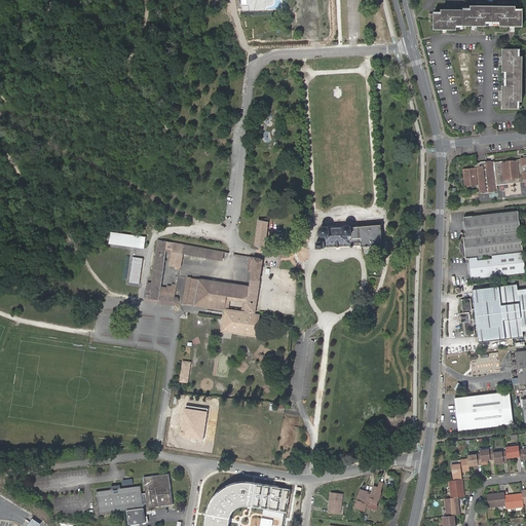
[(524,6),(473,5),(473,7),(465,7),(465,9),(435,9),(435,13),(429,13),(429,19),(435,19),(435,29),(465,29),(465,25),(488,26),(488,24),(501,24),(501,26),(524,26),(524,6)]
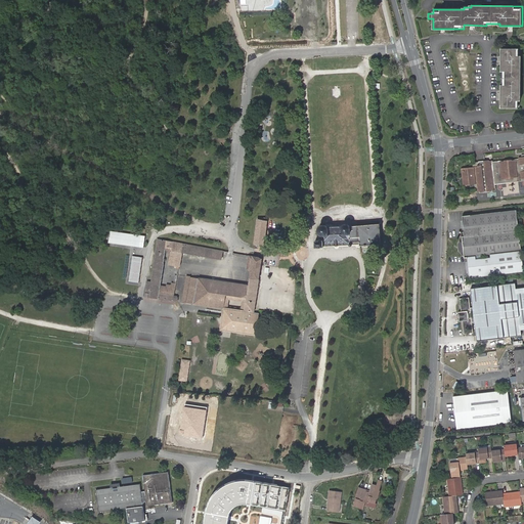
[(521,107),(522,48),(501,48),(501,71),(504,71),(504,85),(501,85),(500,107),(521,107)]
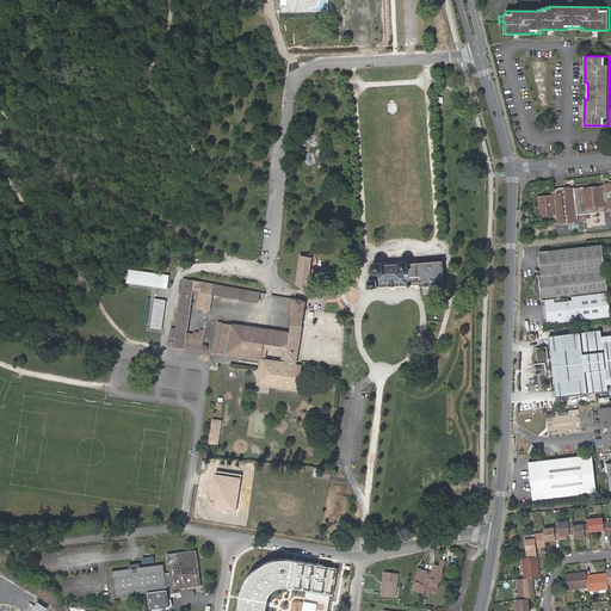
[(608,209),(610,209),(610,183),(604,185),(605,186),(574,190),(574,187),(565,189),(565,193),(559,195),(557,190),(551,191),(551,196),(538,197),(539,208),(542,208),(542,210),(539,210),(541,217),(554,215),(555,224),(579,222),(578,216),(578,208),(585,207),(586,209),(608,207),(608,209)]
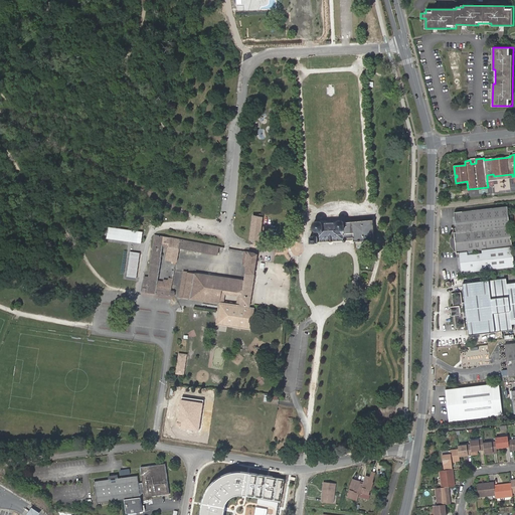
[(514,268),(508,207),(455,213),(457,232),(455,233),(457,252),(459,252),(461,274),(514,268)]
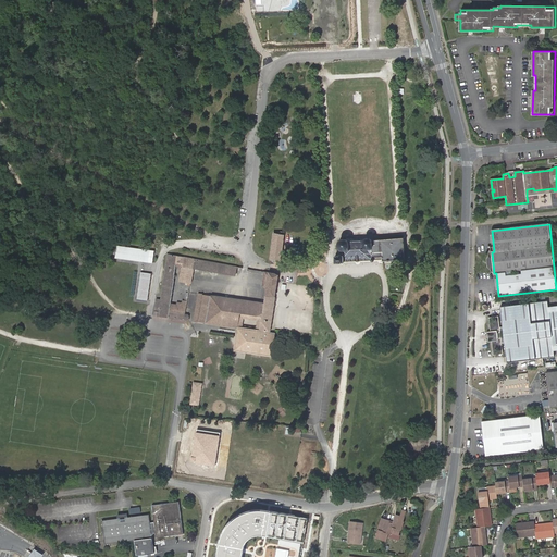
[(281,260),(284,235),(274,234),(270,259),(281,260)]
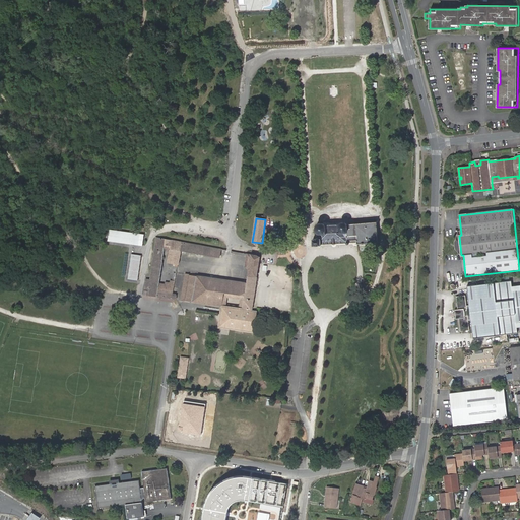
[(377,222),(347,224),(345,223),(343,222),(340,223),(339,225),(324,225),(323,223),(320,223),(318,223),(317,224),(315,226),(315,228),(315,230),(315,232),(316,233),(316,239),(312,240),(312,246),(321,246),(320,244),(355,243),(355,244),(378,243),(377,222)]
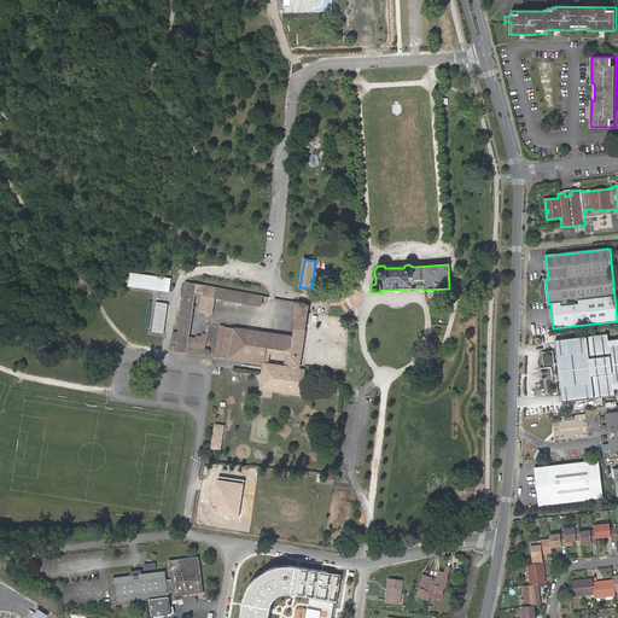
[(172,279),(129,273),(128,285),(169,291),(172,279)]
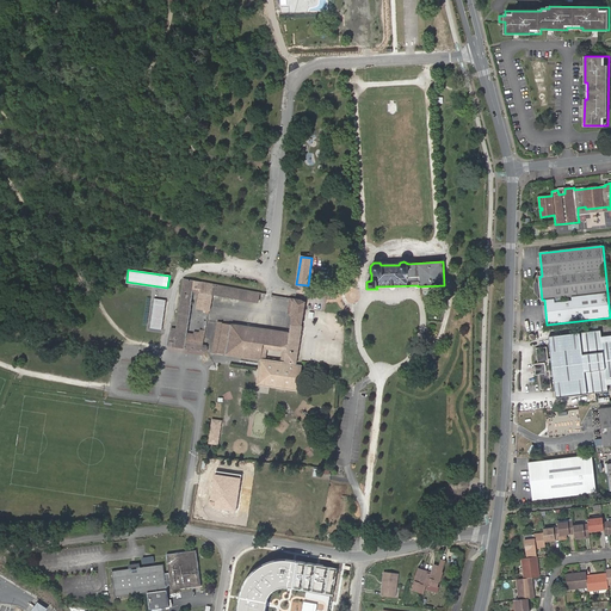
[(167,347),(199,352),(205,353),(205,351),(205,347),(203,346),(202,345),(203,337),(198,335),(196,335),(196,333),(192,333),(192,334),(184,334),(190,294),(196,295),(193,309),(203,310),(203,314),(205,314),(209,295),(210,285),(181,281),(174,331),(171,329),(167,347)]
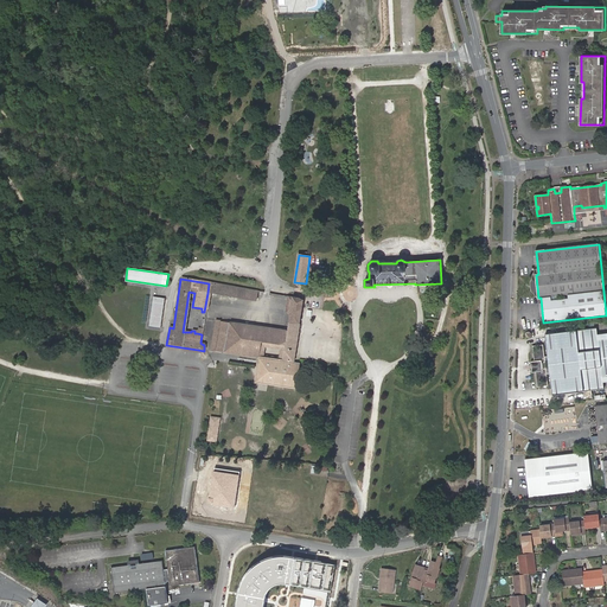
[(257,292),(209,283),(208,293),(247,300),(256,298),(257,292)]
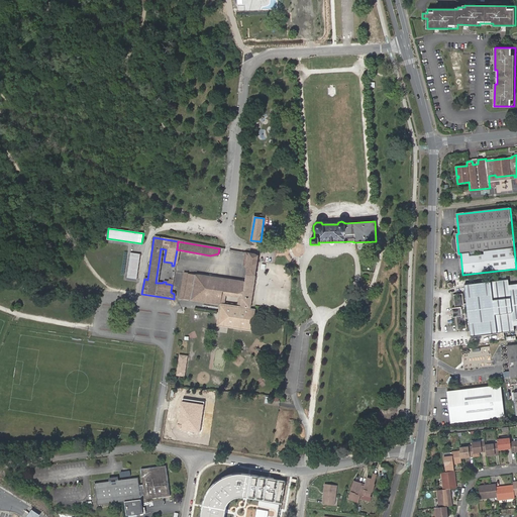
[(243,282),(194,275),(186,274),(182,300),(220,305),(221,292),(225,292),(224,298),(237,299),(236,307),(223,306),(221,323),(223,326),(251,329),(253,312),(248,309),(257,255),(254,254),(243,252),(242,266),(245,267),(243,282)]
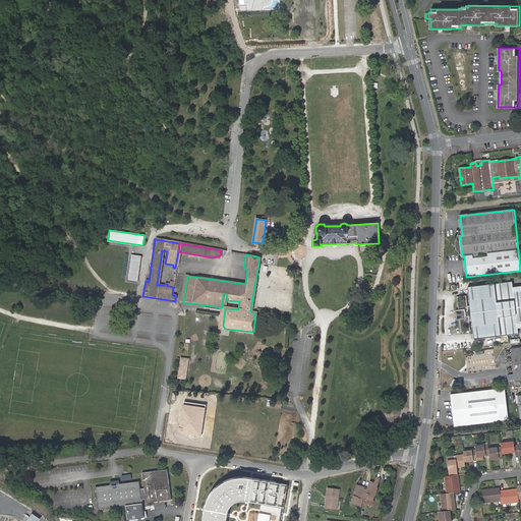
[(131,256),(127,281),(136,283),(140,257),(131,256)]
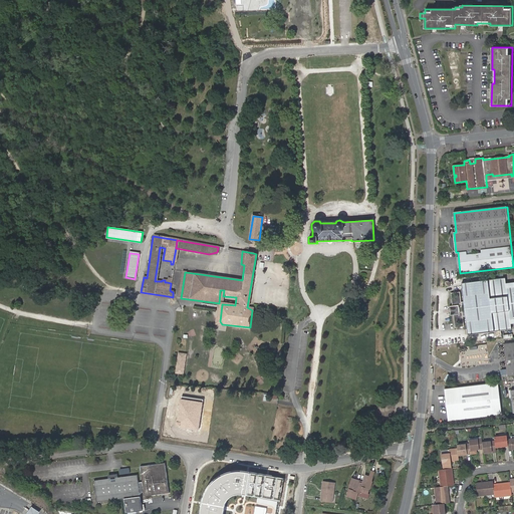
[(513,287),(506,288),(506,284),(505,278),(461,284),(462,292),(463,302),(460,303),(460,300),(459,300),(458,299),(453,299),(454,308),(452,308),(453,314),(454,313),(455,322),(461,321),(461,320),(462,320),(461,317),(465,316),(466,327),(467,335),(511,330),(511,324),(510,320),(513,319),(513,287)]
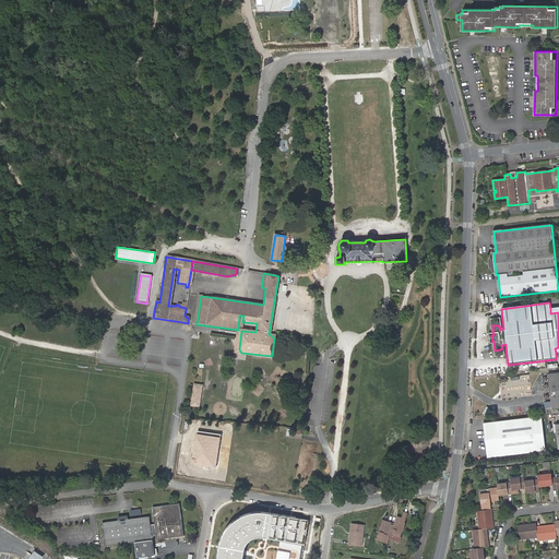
[(503,329),(502,318),(489,319),(491,335),(494,335),(492,325),(498,325),(499,326),(500,326),(500,330),(503,329)]
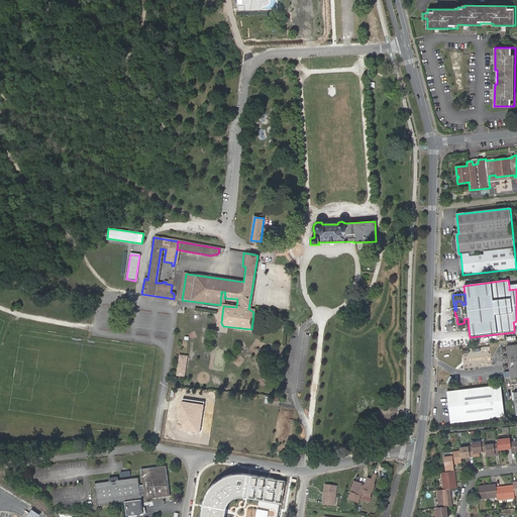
[(221,323),(223,306),(220,305),(216,328),(251,333),(251,329),(223,326),(221,323)]
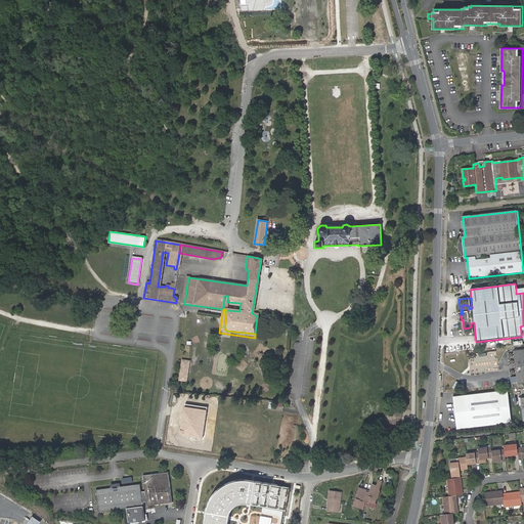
[(463,319),(462,320),(463,335),(475,334),(474,322),(470,323),(471,326),(470,326),(470,328),(464,329),(463,319)]
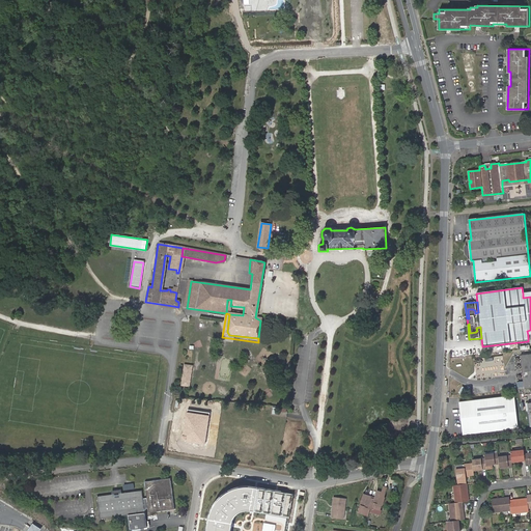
[(524,388),(530,387),(530,354),(522,355),(524,388)]
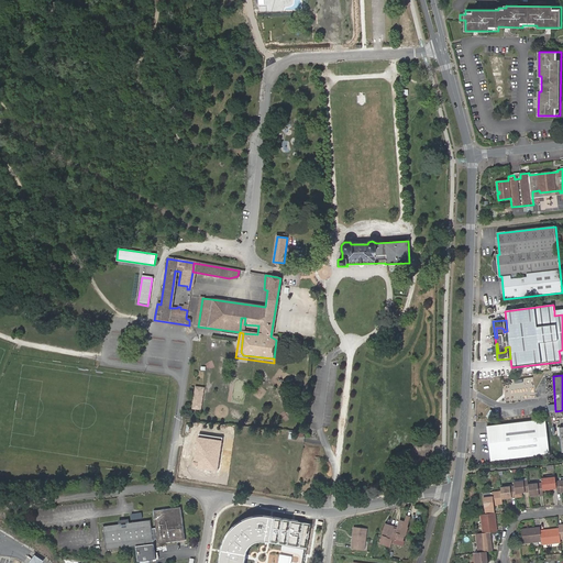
[(201,394),(194,393),(190,410),(198,410),(201,394)]
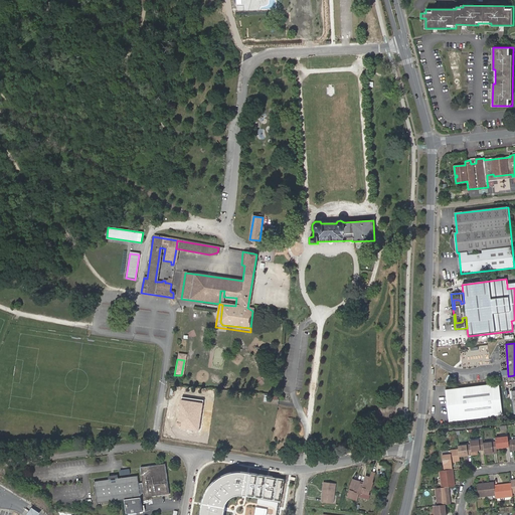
[(447,420),(503,414),(499,383),(444,389),(447,420)]
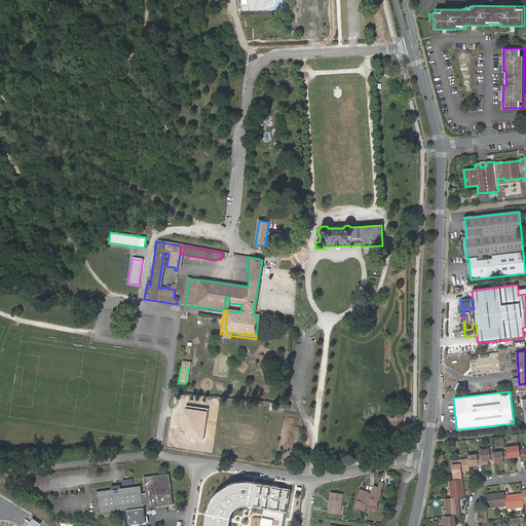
[(208,409),(185,405),(181,430),(185,431),(185,438),(202,440),(208,409)]
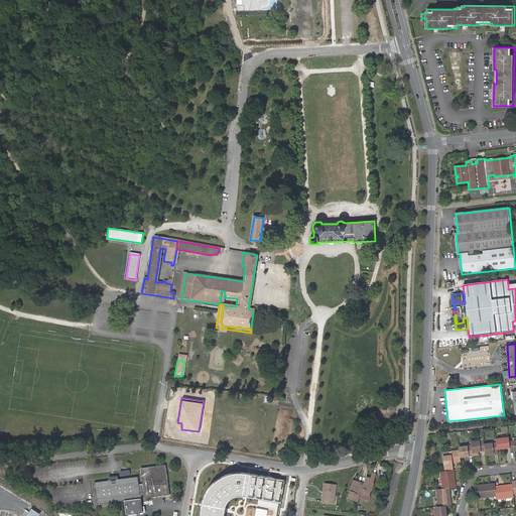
[(509,438),(497,439),(498,442),(498,449),(510,447),(509,440),(509,438)]
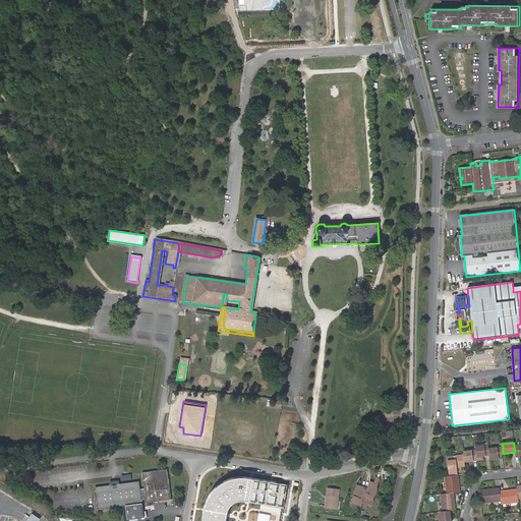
[(476,450),(463,451),(463,452),(464,455),(464,461),(477,460),(483,459),(483,456),(486,455),(486,453),(489,453),(489,450),(489,448),(488,445),(484,445),(475,446),(476,450)]
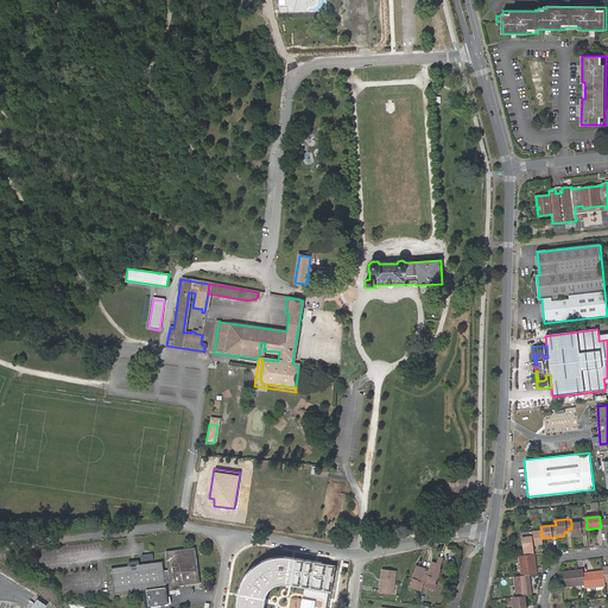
[(572,531),(572,536),(588,534),(587,530),(587,521),(577,523),(577,524),(571,525),(571,529),(572,531)]
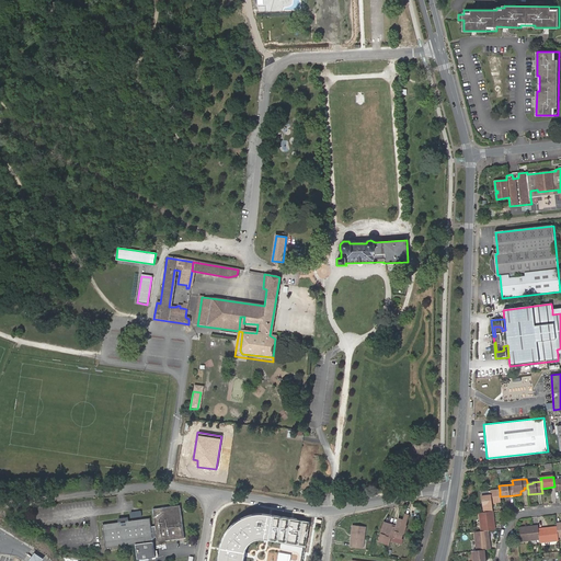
[(500,496),(500,490),(490,491),(491,495),(481,496),(483,512),(493,511),(492,503),(501,502),(500,496)]
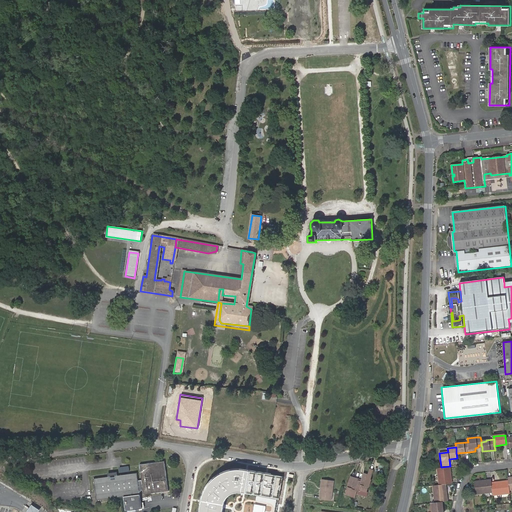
[(136,473),(116,476),(115,476),(115,477),(114,477),(114,478),(111,478),(111,477),(110,478),(110,476),(109,477),(93,479),(96,500),(123,496),(124,511),(141,508),(139,494),(139,491),(143,491),(143,494),(168,491),(164,461),(139,465),(141,481),(137,481),(136,473)]
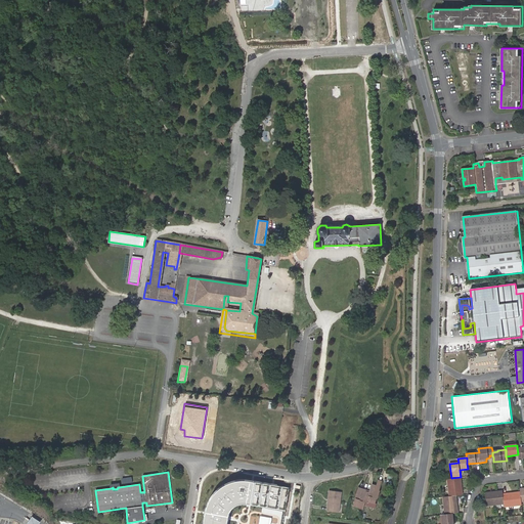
[(451,478),(447,478),(449,496),(456,495),(463,494),(462,485),(460,485),(460,483),(462,482),(461,477),(451,478)]
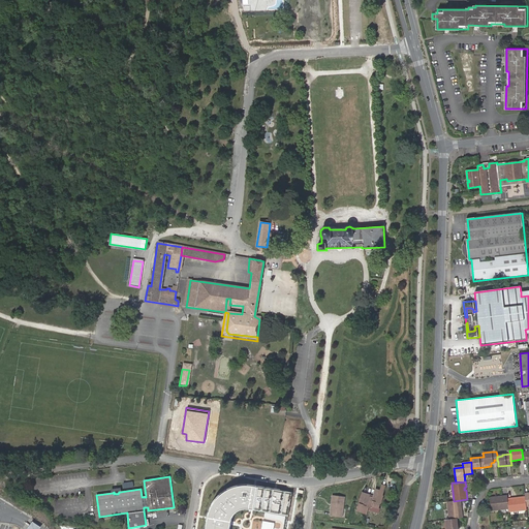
[(253,508),(257,486),(250,485),(242,485),(232,487),(223,491),(218,496),(214,502),(211,508),(208,517),(206,528),(228,528),(230,521),(232,516),(236,511),(240,509),(243,507),(248,508),(253,508)]
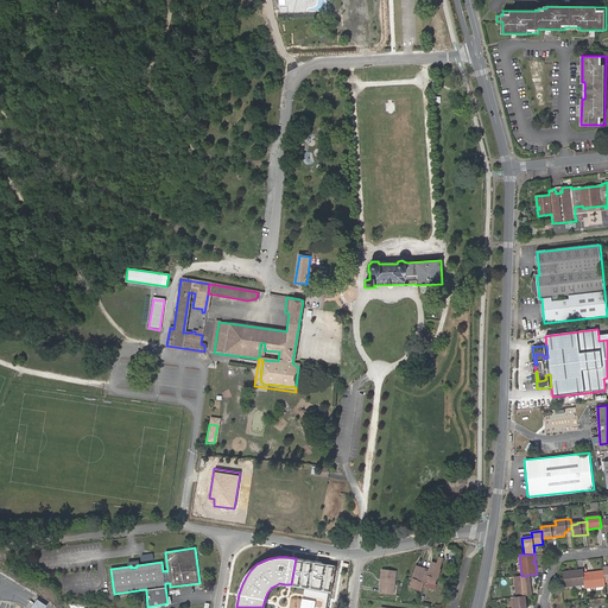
[(305,559),(296,558),(291,584),(301,586),(305,559)]
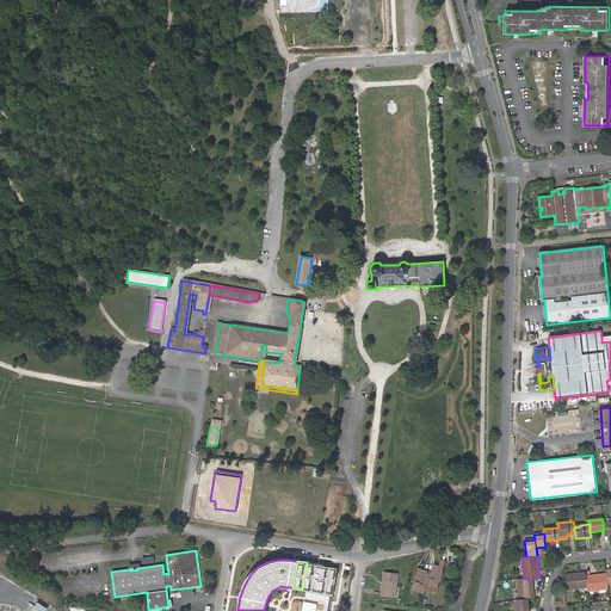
[(315,565),(307,562),(302,588),(310,591),(315,565)]
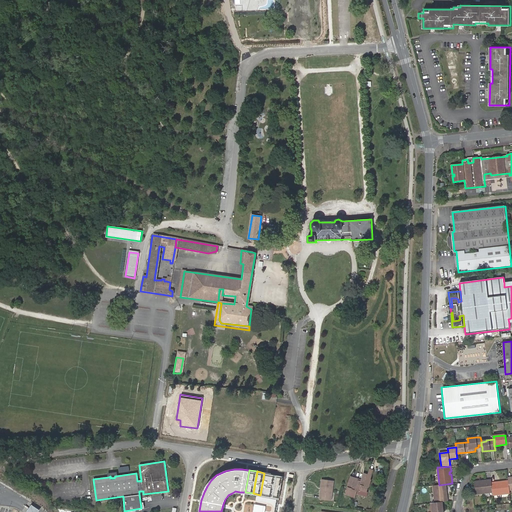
[(359,480),(359,479),(356,478),(352,477),(348,486),(346,494),(356,497),(358,490),(359,491),(359,489),(361,489),(368,491),(368,490),(369,487),(369,486),(371,479),(372,480),(375,472),(370,471),(369,474),(368,476),(365,474),(363,480),(362,481),(359,480)]
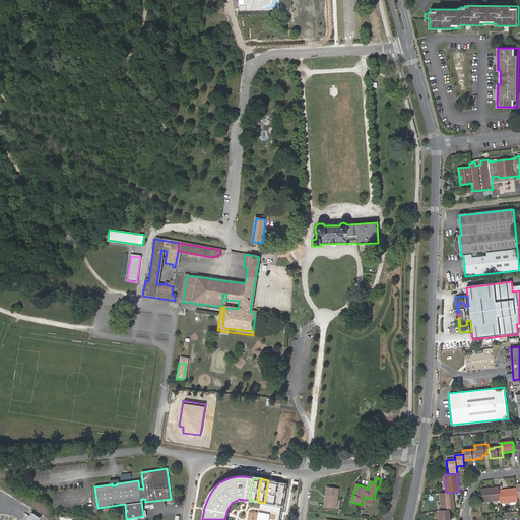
[(280,482),(268,480),(264,503),(275,505),(280,482)]
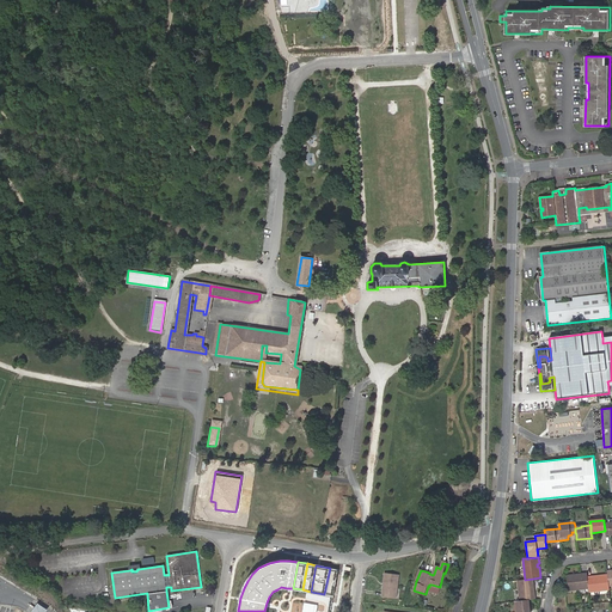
[(338,569),(330,568),(324,594),(334,597),(338,569)]
